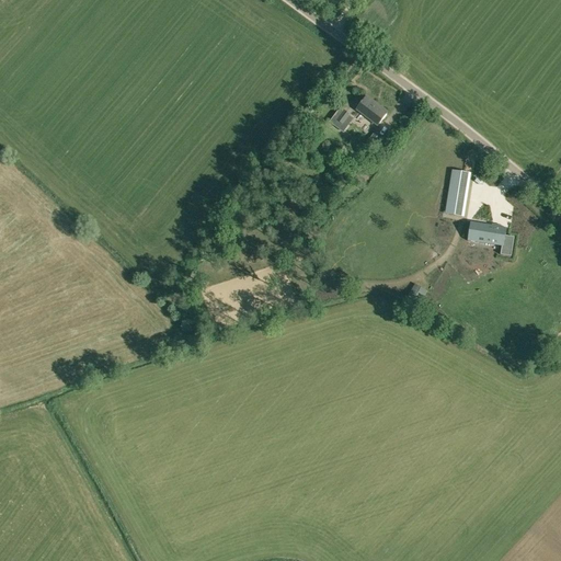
[(356,110),(377,126),(388,112),(367,95),(356,110)]
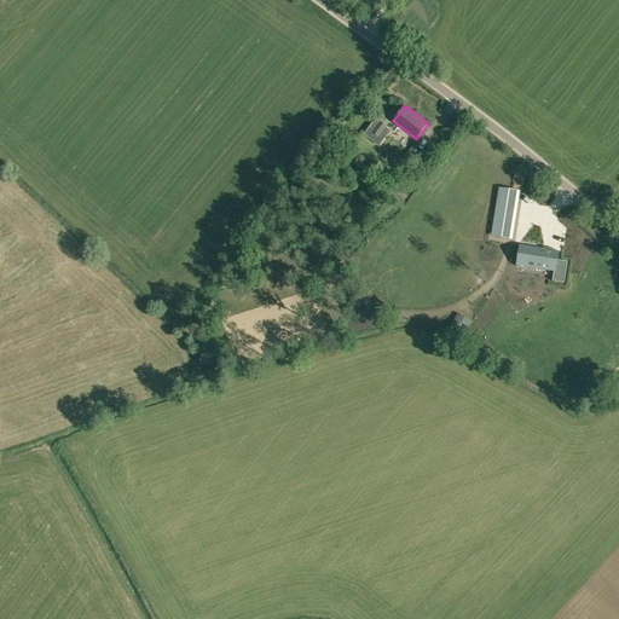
[(371,132),(379,138),(387,127),(379,121),(379,122),(374,119),(370,125),(375,128),(371,132)]
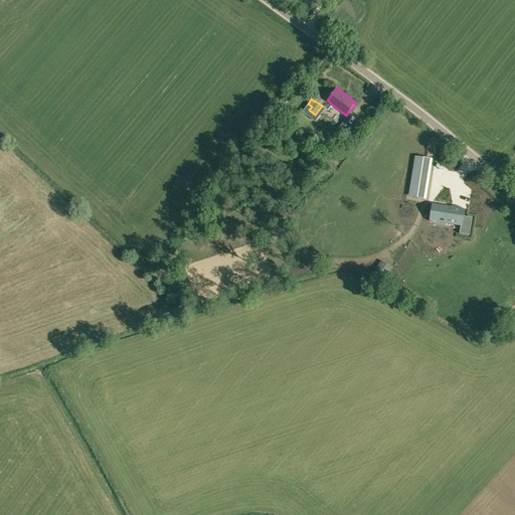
[(336,131),(344,137),(350,128),(343,123),(336,131)]
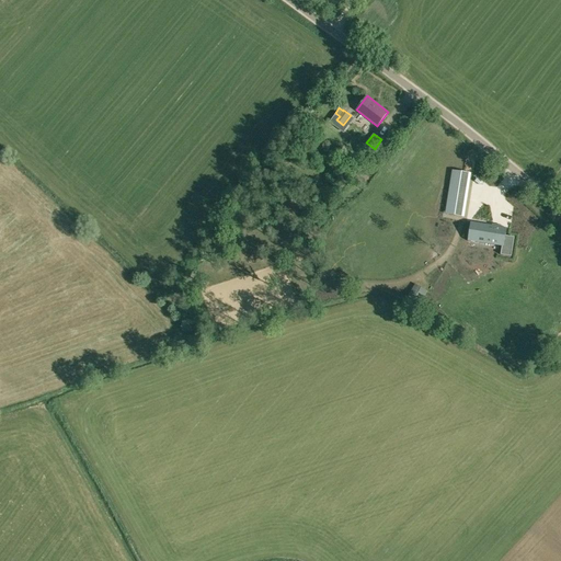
[(446,215),(462,217),(469,174),(454,171),(446,215)]
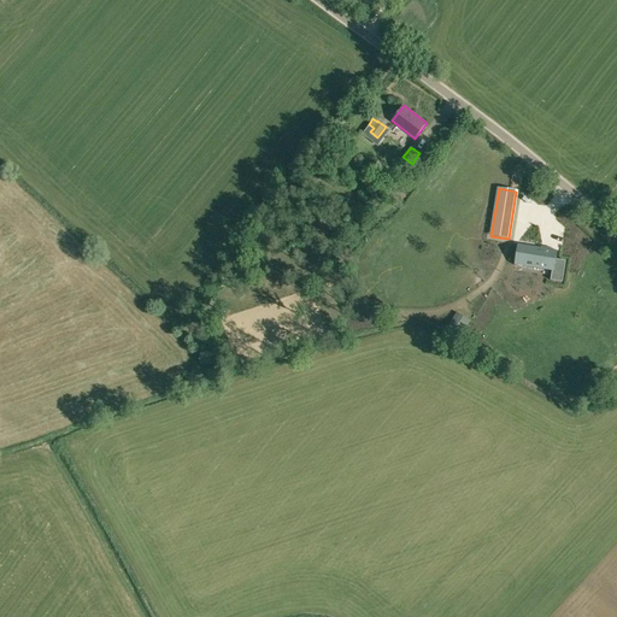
[(540,230),(554,219),(547,209),(532,219),(540,230)]
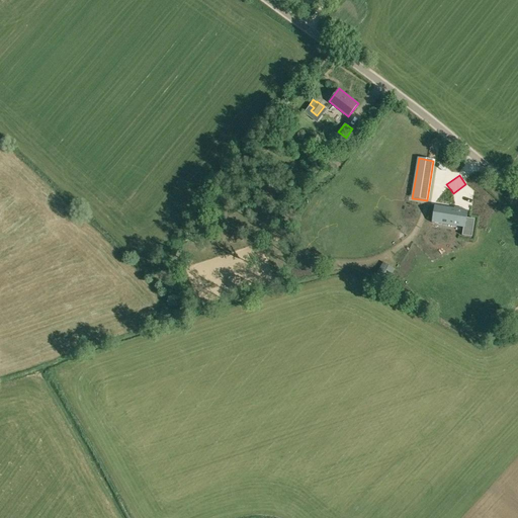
[(462,236),(471,238),(475,220),(467,219),(468,211),(434,205),(432,222),(463,227),(462,236)]
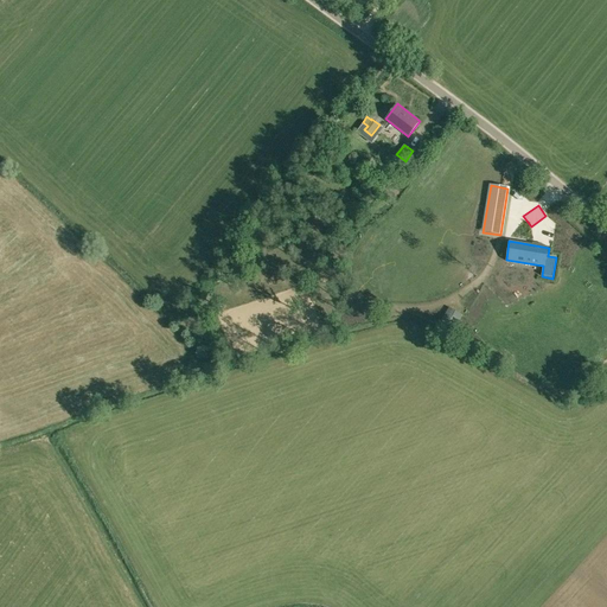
[(449,307),(441,321),(453,330),(461,315),(449,307)]
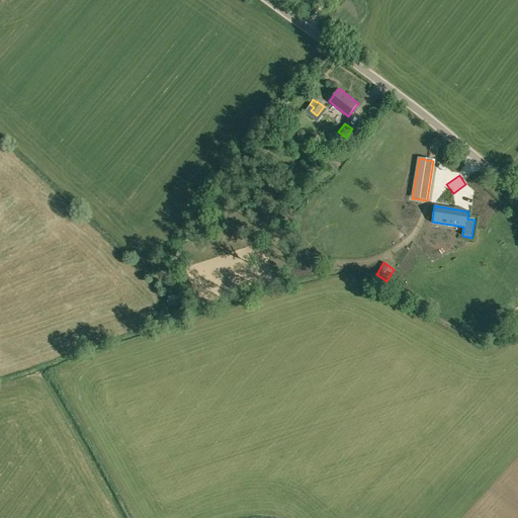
All buildings are outlined.
